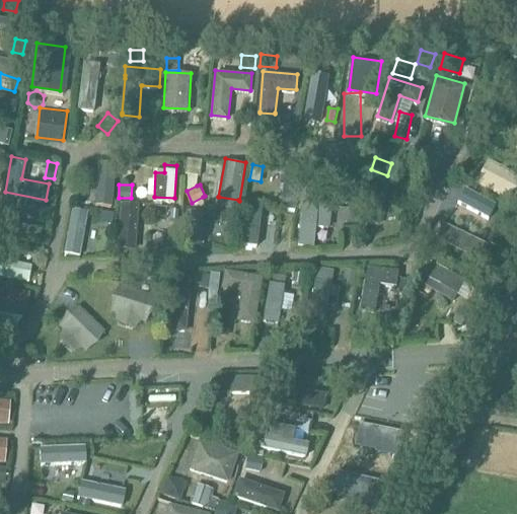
[(2,195),(0,207),(14,210),(16,198),(2,195)]
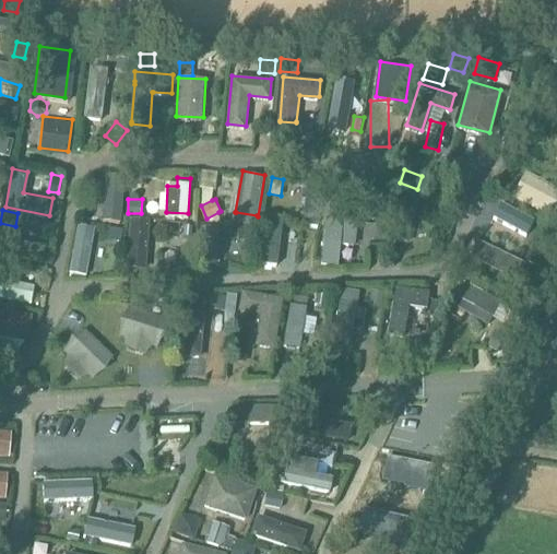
[(236,212),(235,221),(255,224),(257,215),(236,212)]
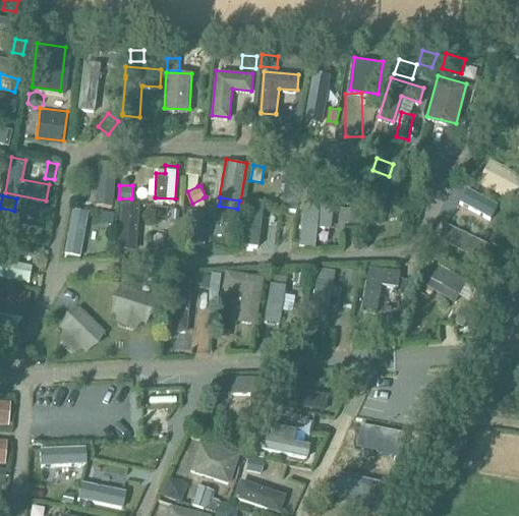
[(305,201),(301,241),(316,242),(318,226),(330,227),(332,203),(305,201)]
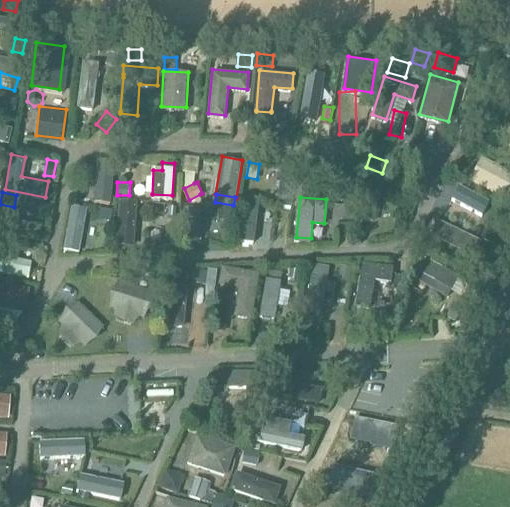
[(18,220),(19,215),(8,213),(7,218),(4,218),(2,232),(40,238),(42,224),(18,220)]
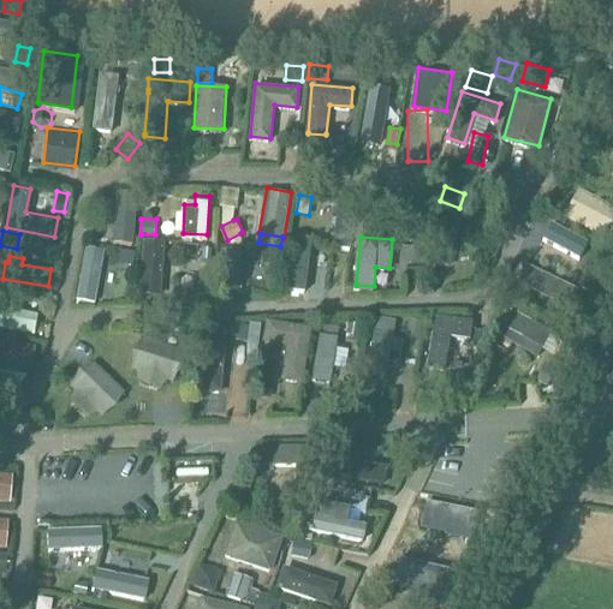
[(100,302),(100,266),(85,266),(84,302),(100,302)]
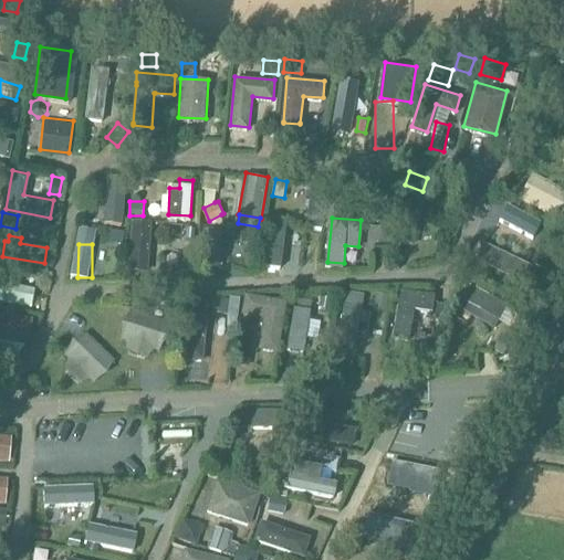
[(546,253),(538,249),(532,260),(541,264),(546,253)]
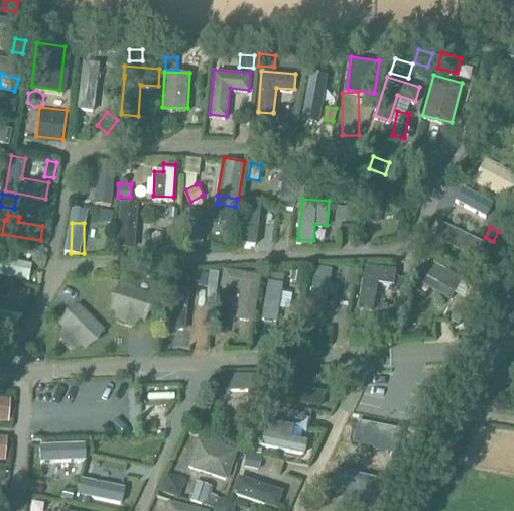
[(440,288),(443,282),(455,288),(462,275),(426,255),(419,268),(436,278),(432,284),(440,288)]
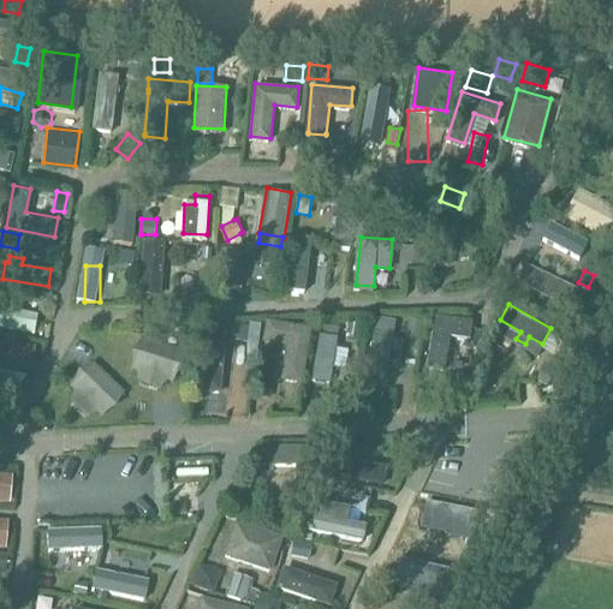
[(478,308),(475,328),(486,329),(489,310),(478,308)]
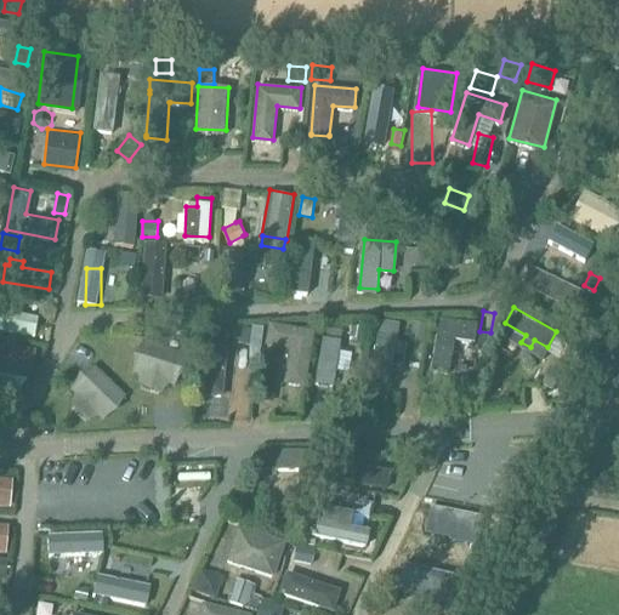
[(579,313),(573,325),(585,330),(591,318),(579,313)]
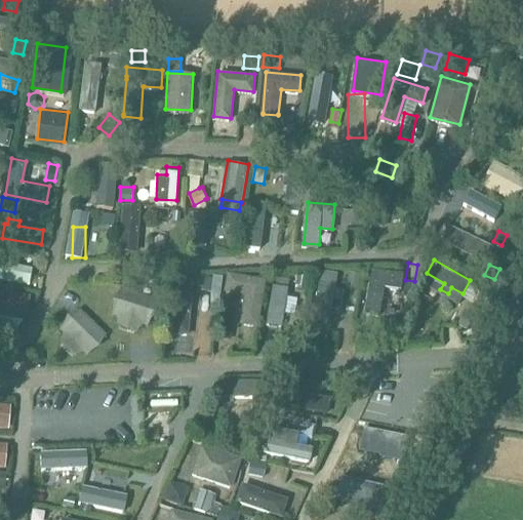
[(371,266),(364,309),(379,311),(384,284),(400,286),(402,270),(371,266)]
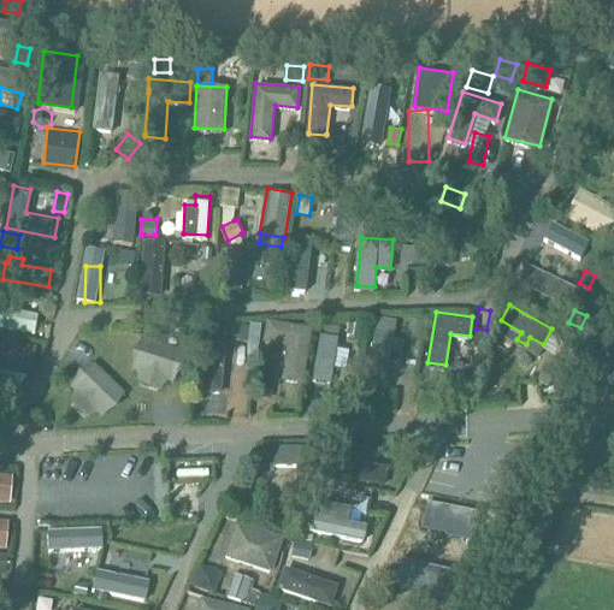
[(311,324),(267,317),(264,337),(289,341),(283,377),(302,379),(311,324)]
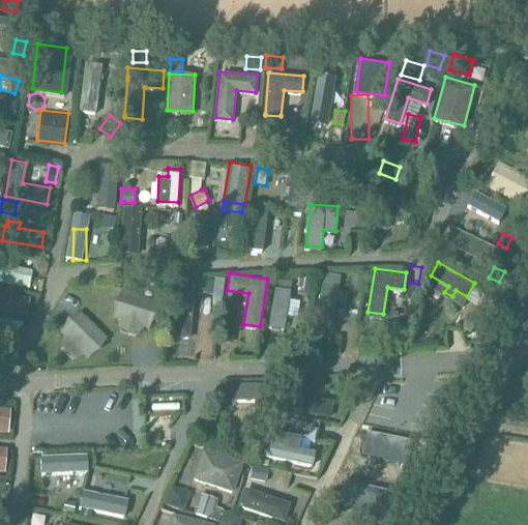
[(353,272),(350,287),(362,289),(365,274),(353,272)]
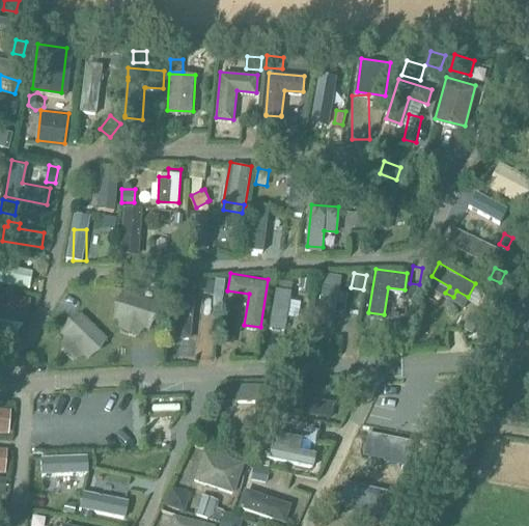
[(282,274),(280,286),(293,288),(295,276),(282,274)]
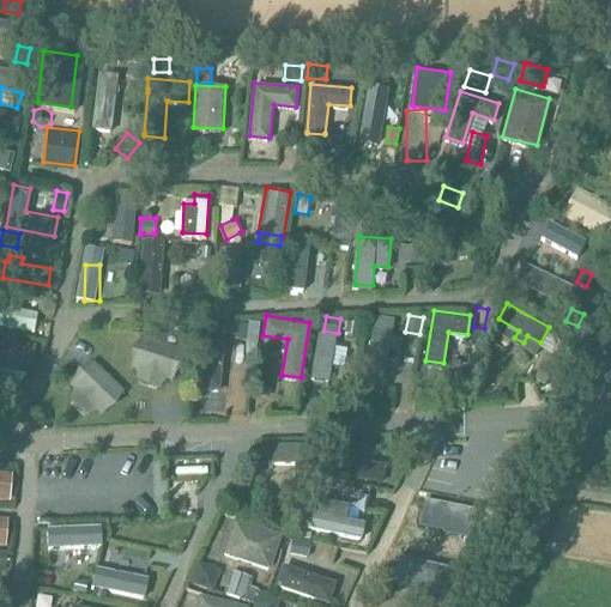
[(403,341),(392,339),(394,321),(375,317),(366,372),(385,376),(389,351),(400,352),(403,341)]
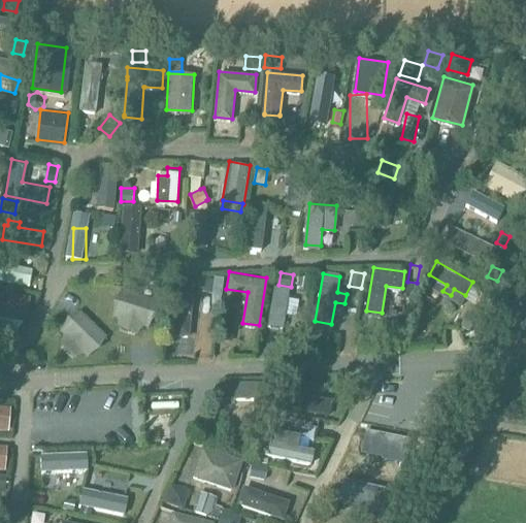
[(299,274),(298,285),(308,287),(309,276),(299,274)]
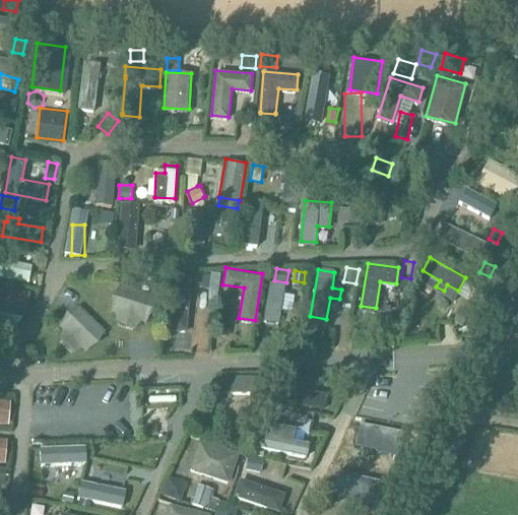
[(197,272),(196,285),(210,286),(211,273),(197,272)]
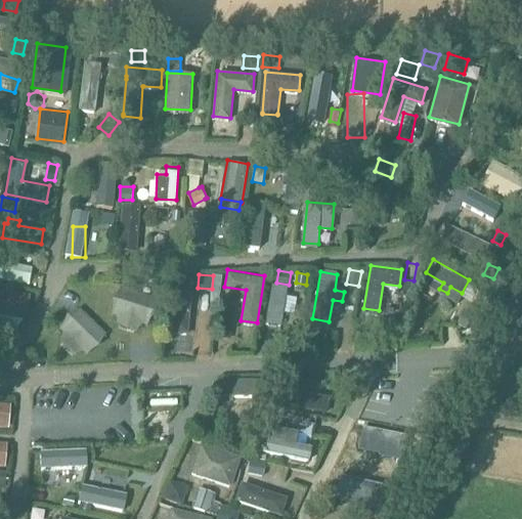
[(0,287),(0,312),(24,317),(28,291),(0,287)]
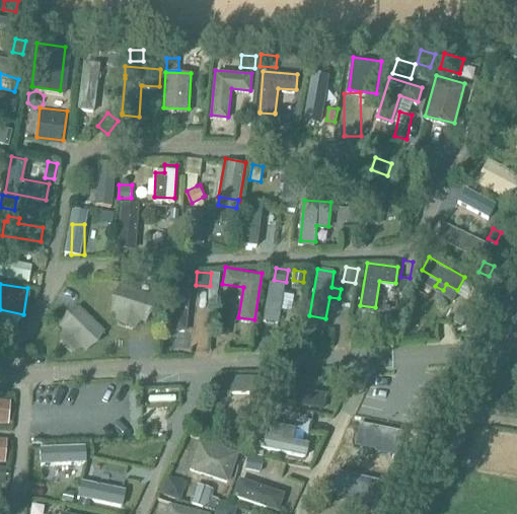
[(460,306),(453,317),(462,322),(468,311),(460,306)]
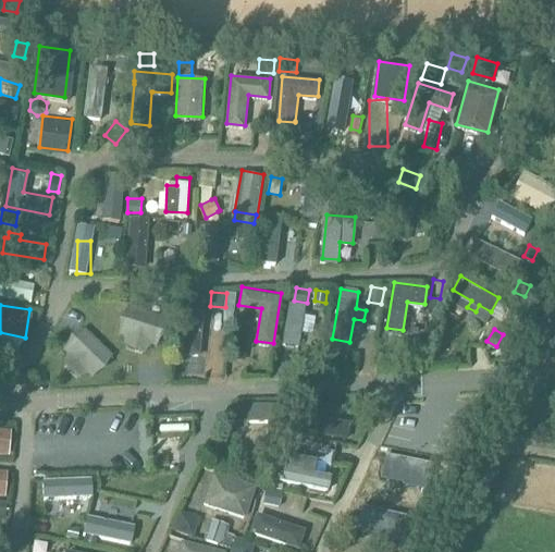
[(233,341),(231,356),(246,358),(248,343),(233,341)]
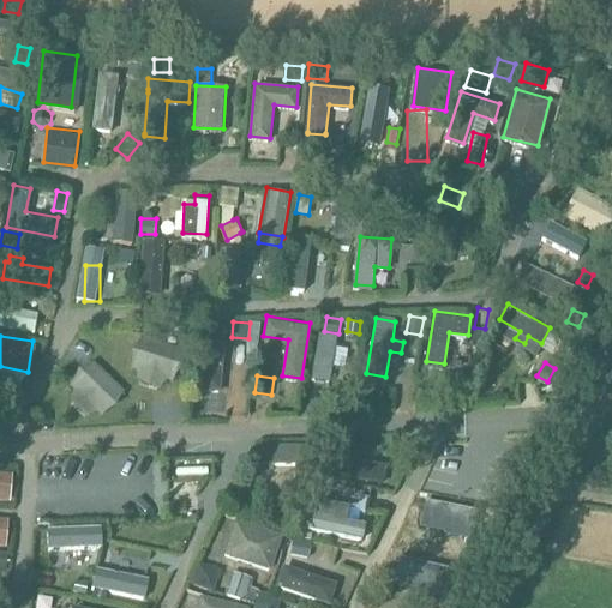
[(313,441),(264,441),(264,462),(295,462),(295,481),(313,482),(313,441)]
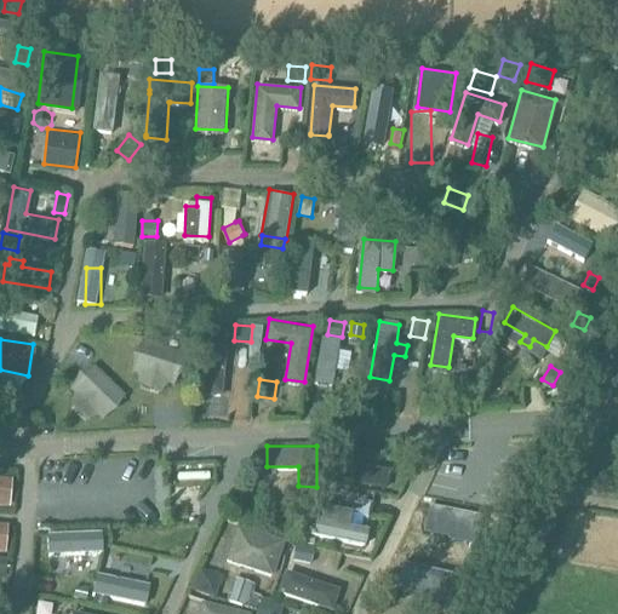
[(450,451),(451,478),(497,476),(496,448),(450,451)]
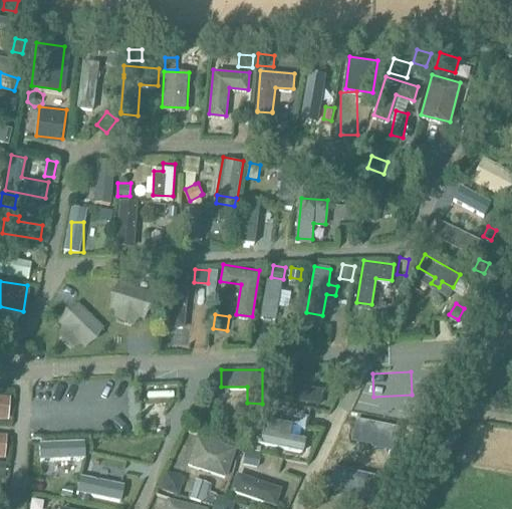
[(0,392),(0,413),(8,414),(10,393),(0,392)]
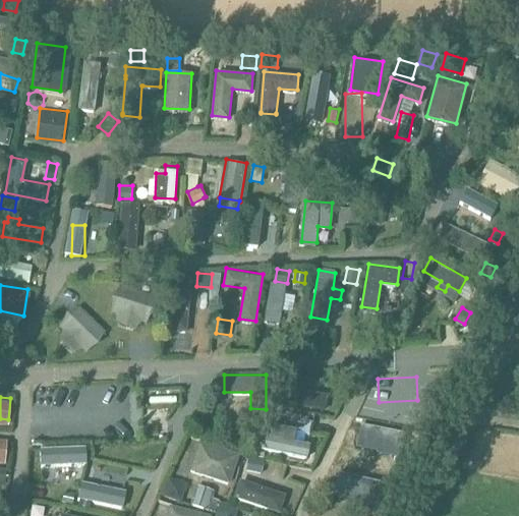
[(240,419),(239,432),(242,432),(254,433),(255,420),(243,419),(240,419)]
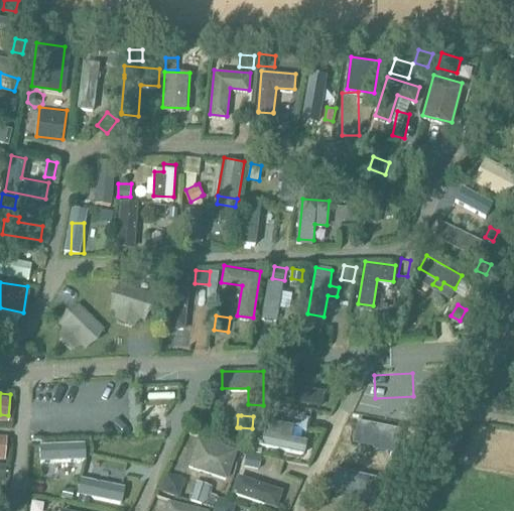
[(258,441),(303,451),(306,436),(290,433),(292,421),(271,417),(268,429),(261,428),(258,441)]
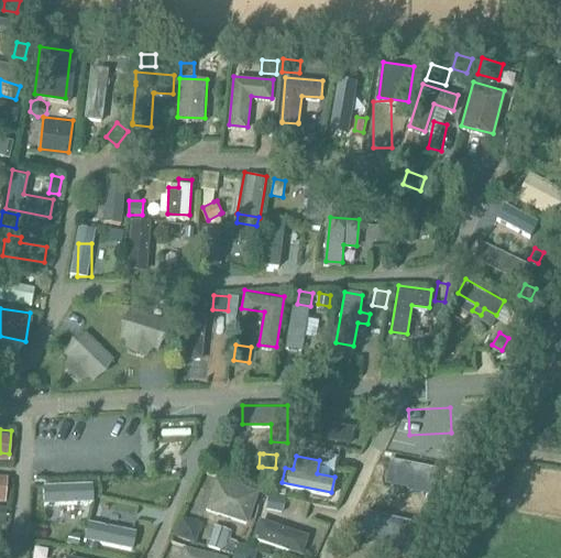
[(426,491),(431,467),(391,457),(385,482),(426,491)]
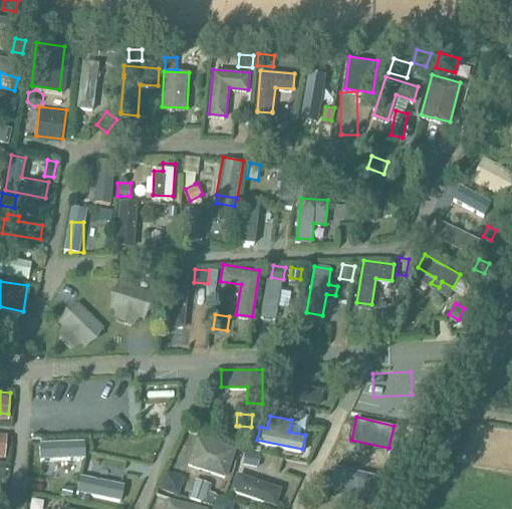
[(197,434),(189,461),(227,473),(236,446),(197,434)]
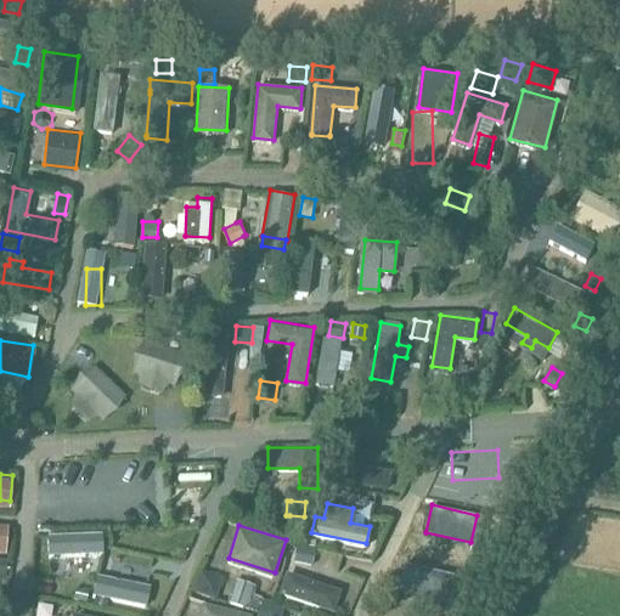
[(298,544),(296,559),(314,563),(316,548),(298,544)]
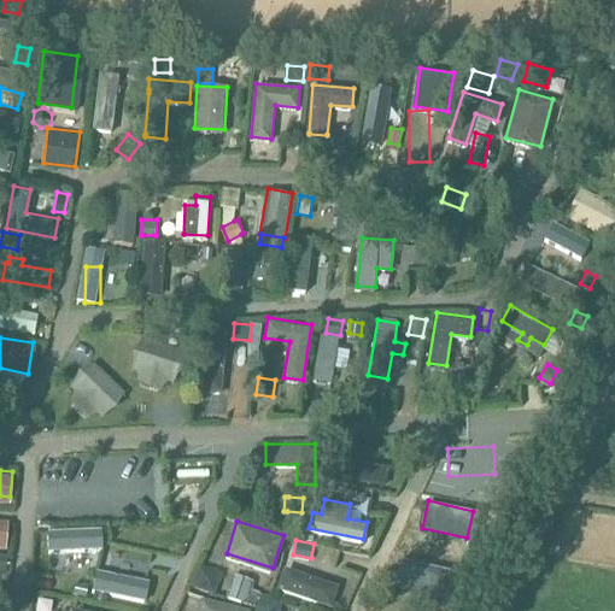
[(439,600),(446,574),(402,563),(394,589),(439,600)]
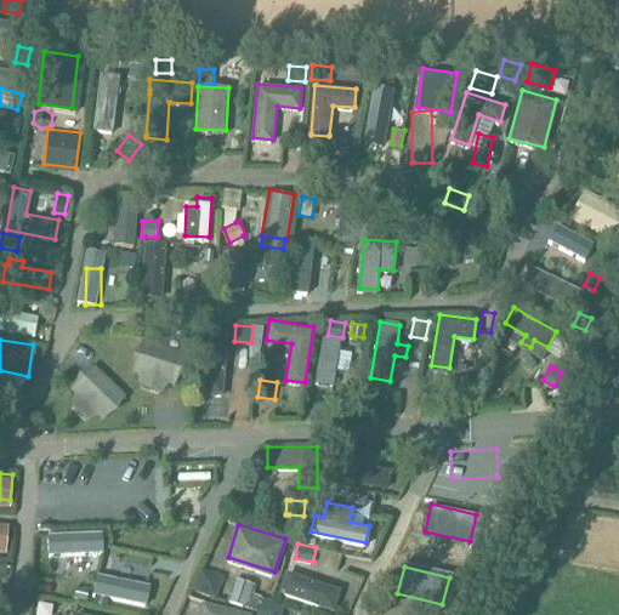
[(78,585),(75,596),(87,598),(90,587),(78,585)]
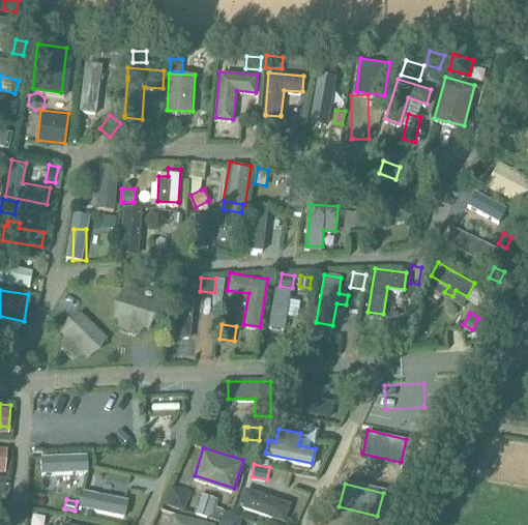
[(199,499),(195,511),(212,517),(212,516),(220,519),(224,507),(216,505),(199,499)]
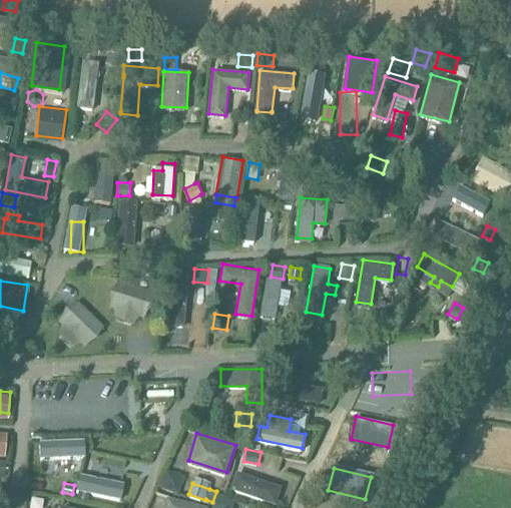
[(167,495),(163,507),(206,507),(207,505),(167,495)]
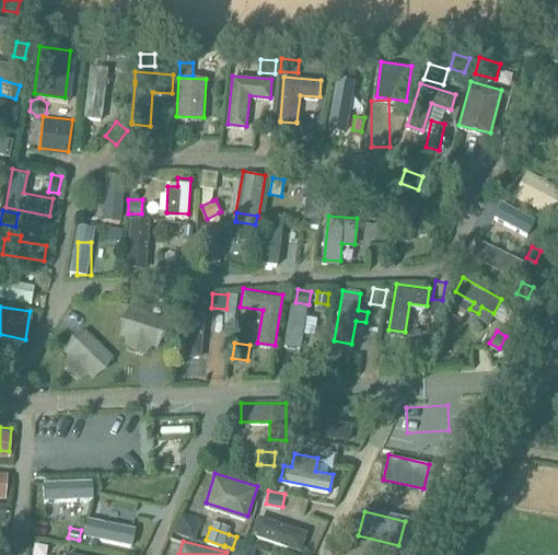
[(236,541),(232,554),(254,554),(257,545),(236,541)]
